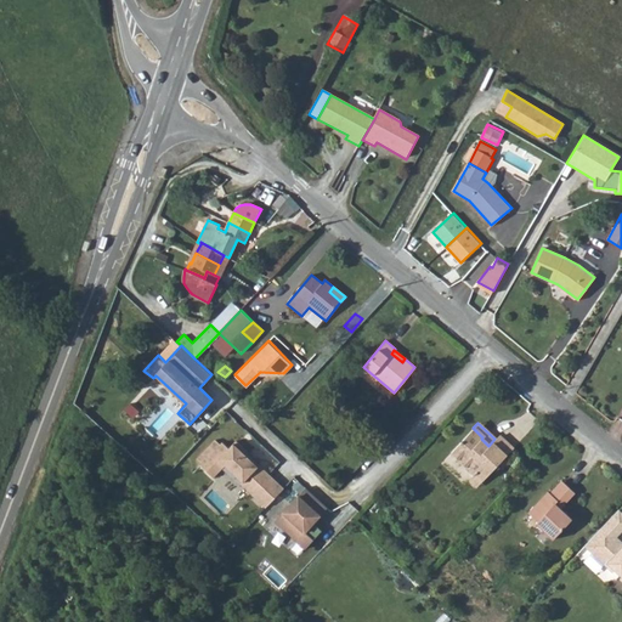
[(498,435),(495,439),(488,446),(481,439),(482,437),(473,428),(450,453),(473,474),(475,471),(484,479),(512,448),(498,435)]
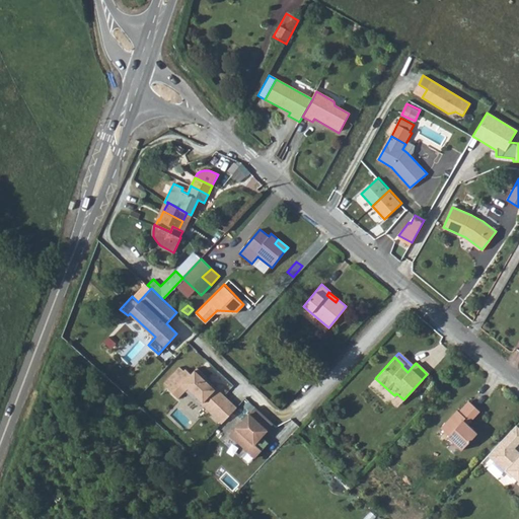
[(168,385),(166,387),(177,398),(188,387),(203,402),(201,404),(222,425),(238,408),(197,368),(191,374),(186,368),(183,370),(180,367),(165,382),(168,385)]
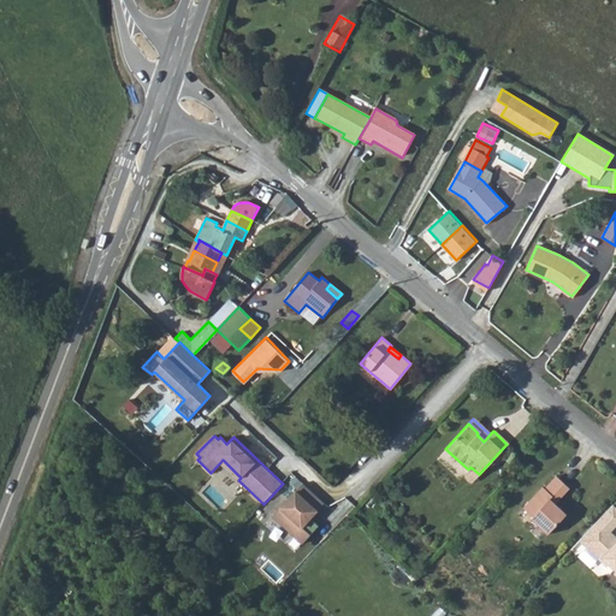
[(472,481),(479,474),(471,467),(468,469),(463,475),(472,481)]
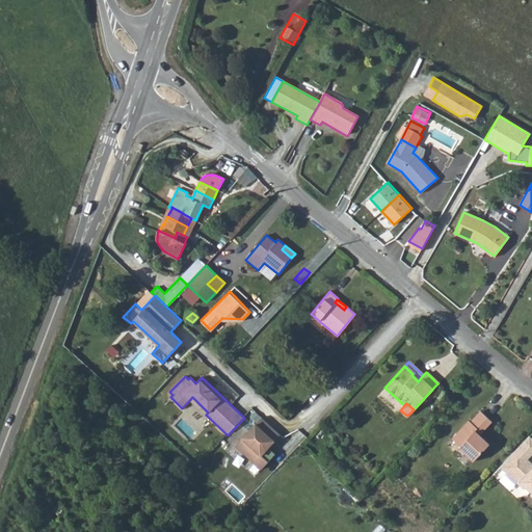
[(467,421),(449,439),(458,446),(456,448),(471,460),(486,444),(477,434),(489,421),(478,410),(468,421),(467,421)]
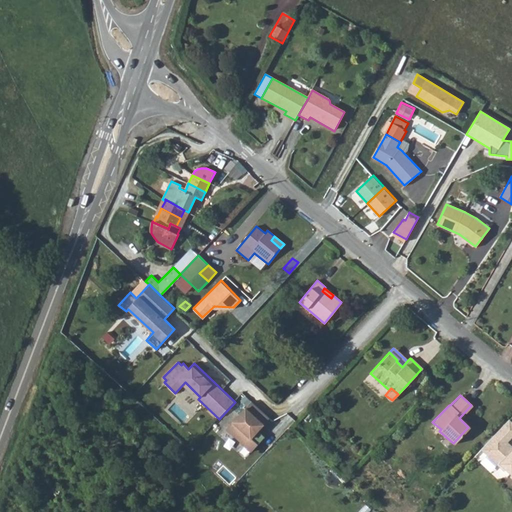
[(251,402),(226,429),(251,452),(264,437),(257,431),(269,418),(251,402)]
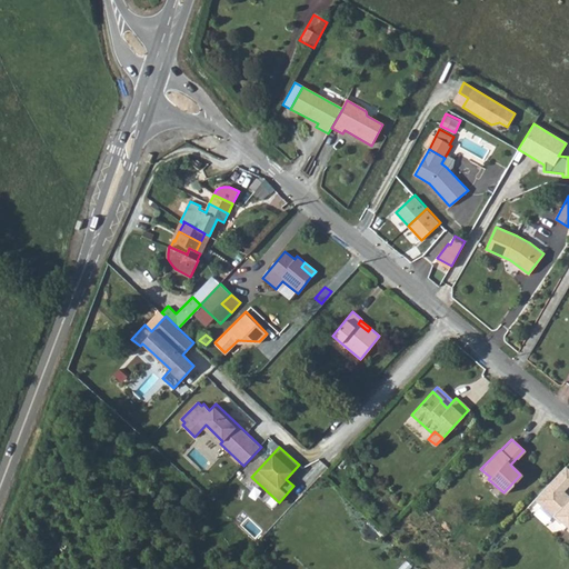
[(568,467),(566,465),(535,498),(553,516),(557,512),(562,519),(568,525),(568,493),(565,489),(568,483),(568,467)]
